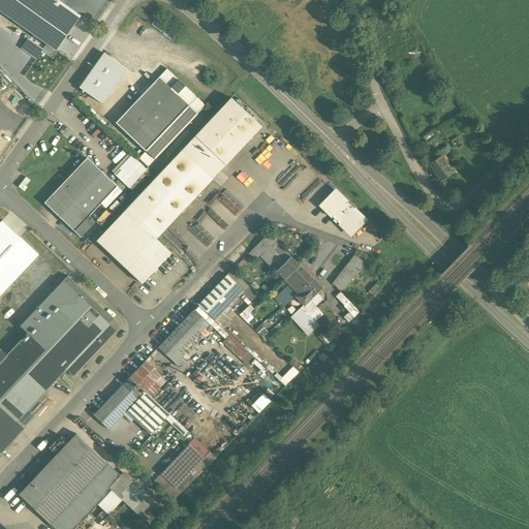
[(81,16),(58,0),(0,0),(0,11),(56,52),(81,16)]
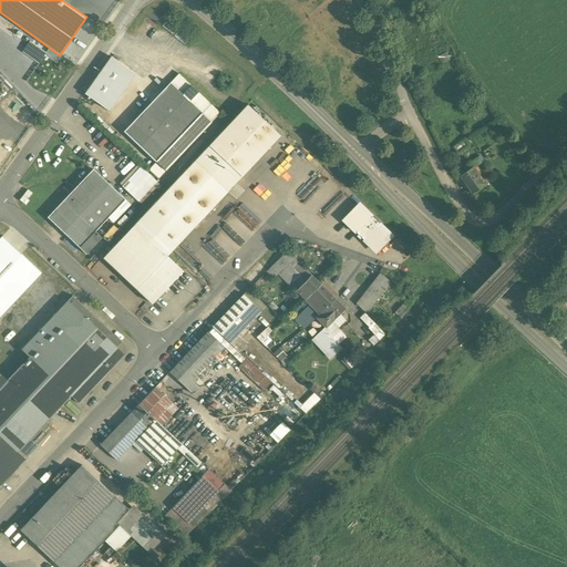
[(130,71),(111,57),(84,94),(104,107),(130,71)]
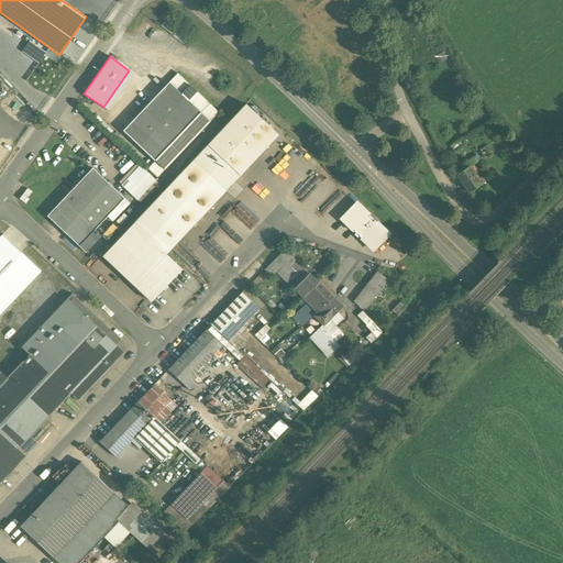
[(218,112),(177,74),(168,83),(200,112),(210,122),(218,112)]
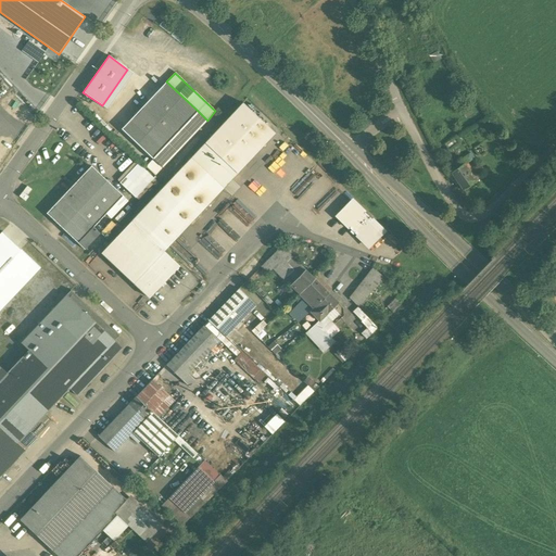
[(166,81),(121,129),(152,159),(198,111),(166,81)]
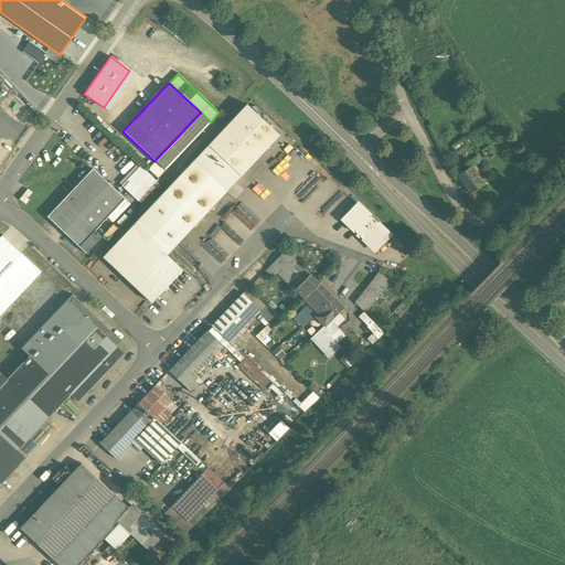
[(279,136),(246,105),(208,146),(241,177),(279,136)]
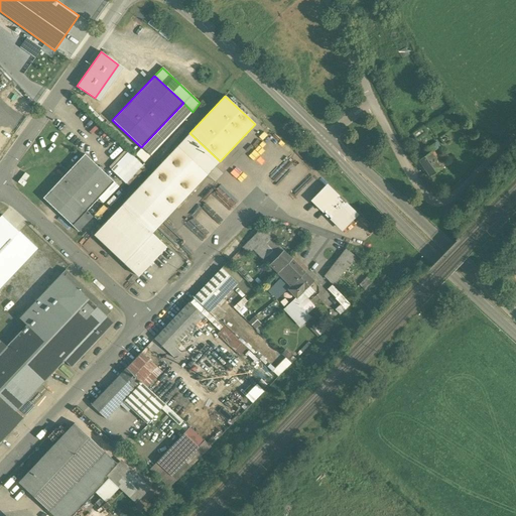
[(183,103),(141,147),(150,155),(192,112),(183,103)]
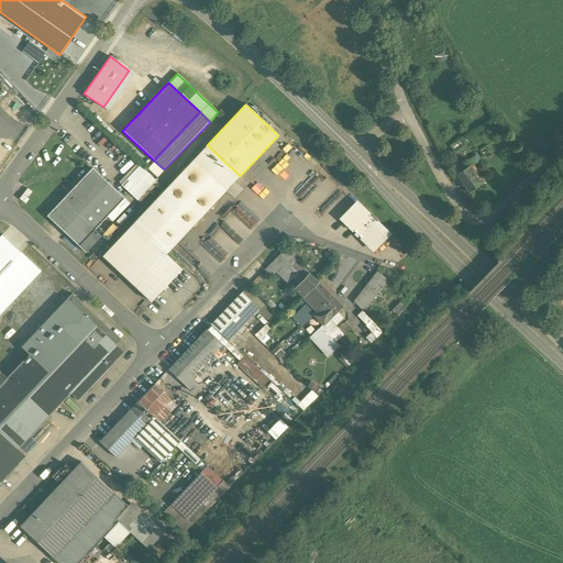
[(240,176),(207,145),(194,159),(227,190),(240,176)]
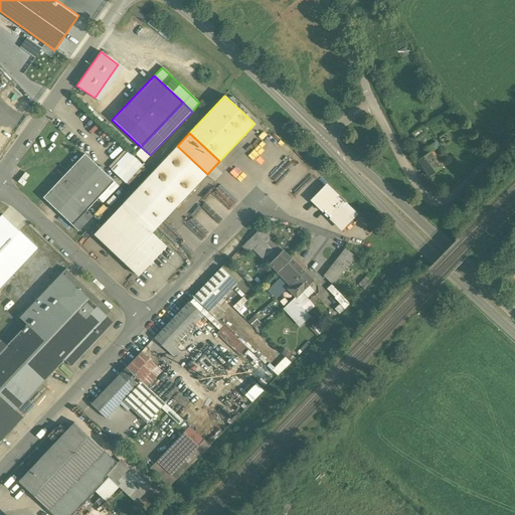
[(436,142),(422,151),(425,155),(430,152),(431,153),(439,147),(436,142)]
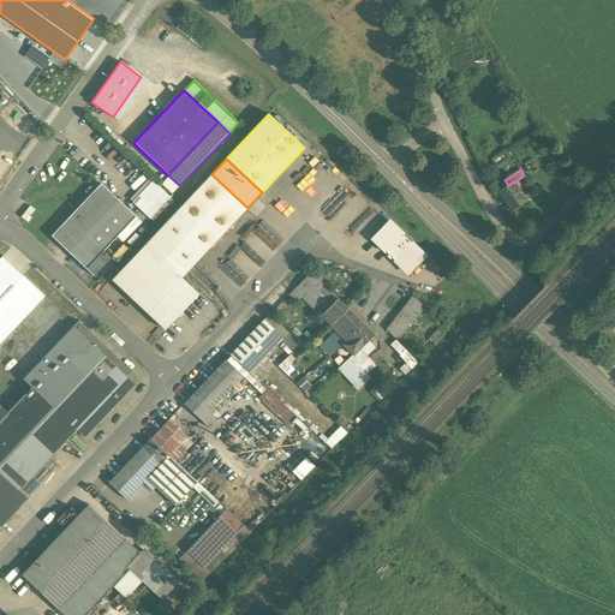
[(212,174),(145,245),(180,279),(248,208),(212,174)]
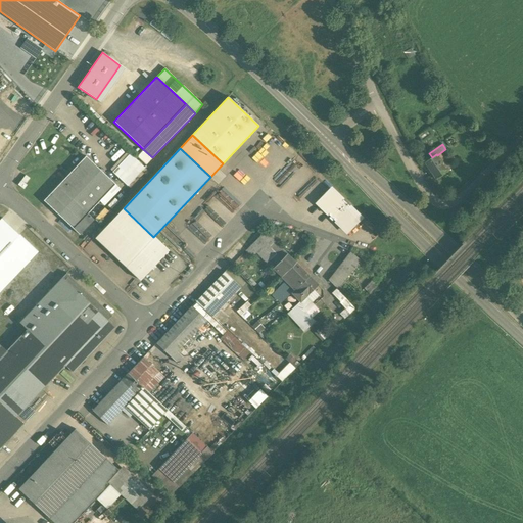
[(130,187),(148,169),(133,154),(114,172),(130,187)]
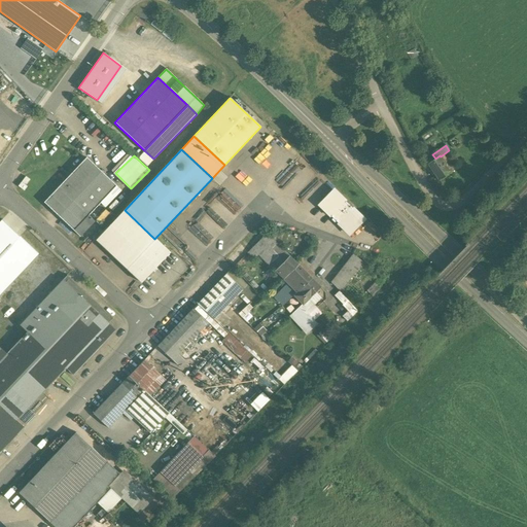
[(449,173),(443,164),(445,163),(441,156),(440,155),(435,159),(427,165),(438,180),(449,173)]
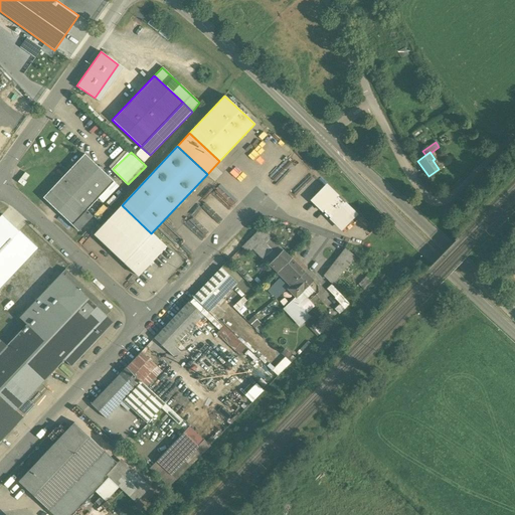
[(84,154),(42,198),(71,225),(87,210),(114,181),(84,154)]
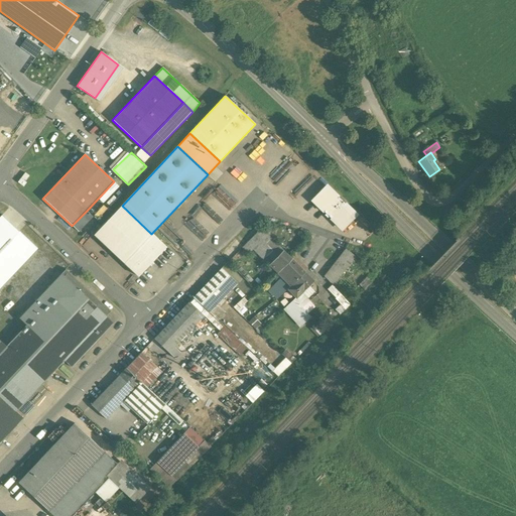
[(29,176),(25,172),(20,178),(25,181),(29,176)]
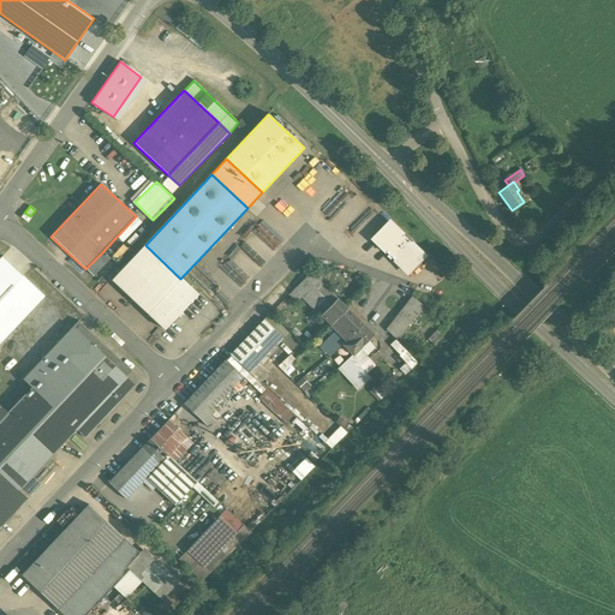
[(24,213),(21,218),(28,222),(31,218),(30,216),(24,213)]
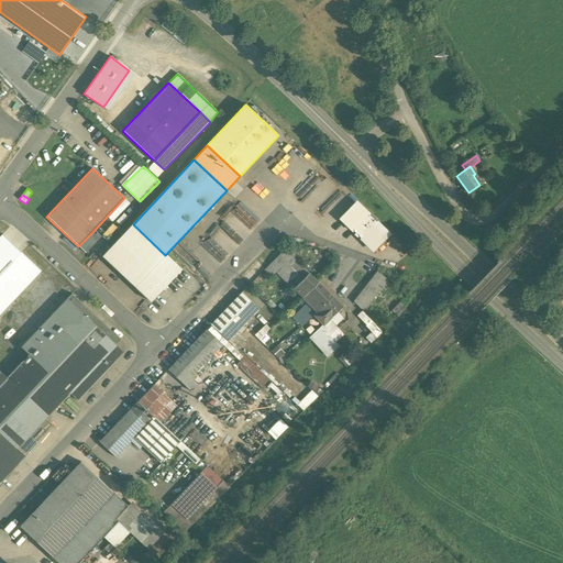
[(241,202),(235,208),(255,227),(260,221),(241,202)]
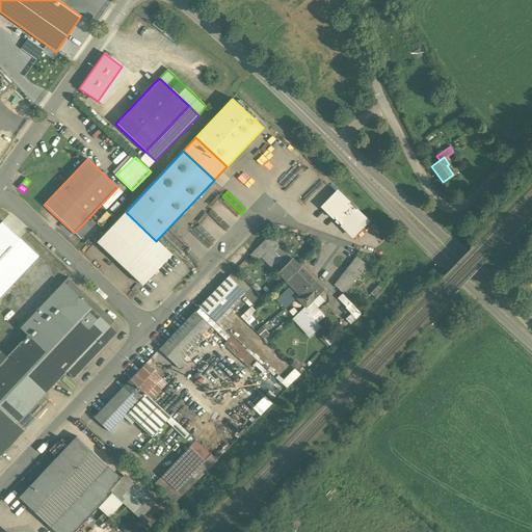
[(367,222),(337,193),(322,208),(352,237),(367,222)]
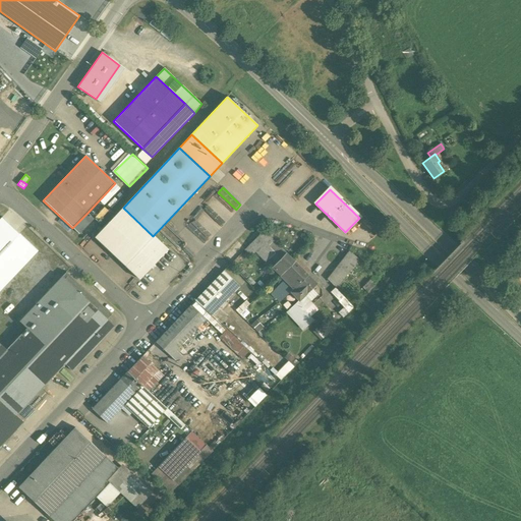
[(205,209),(222,226),(228,221),(211,204),(205,209)]
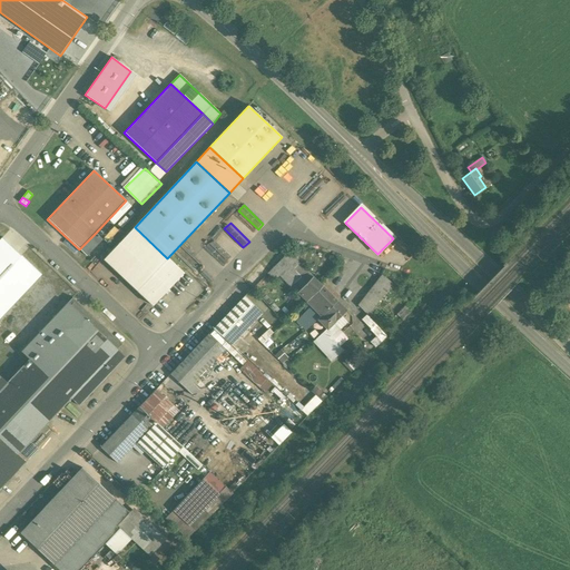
[(167,258),(135,227),(104,259),(153,306),(184,273),(167,258)]
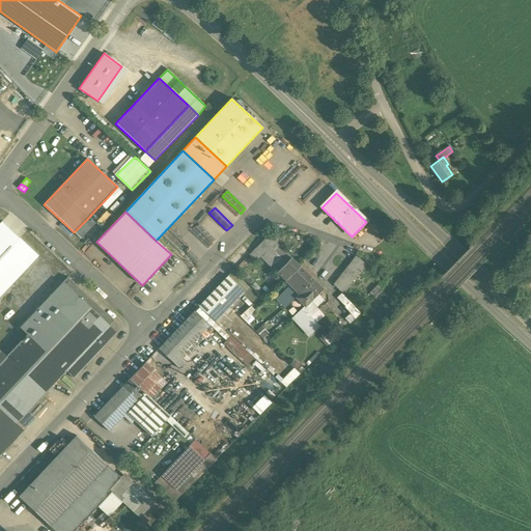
[(89,217),(74,232),(80,239),(94,223),(89,217)]
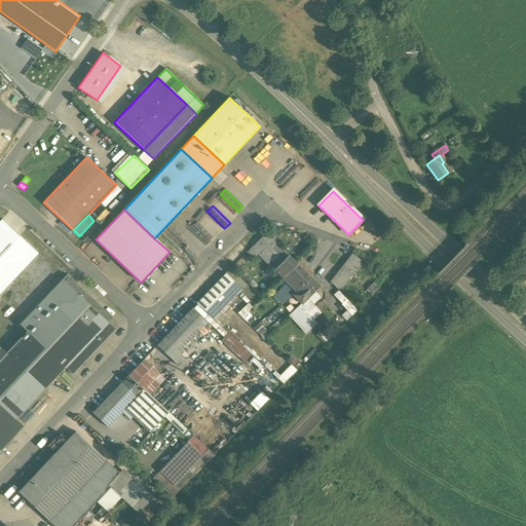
[(0,223),(0,294),(38,255),(3,220),(0,223)]
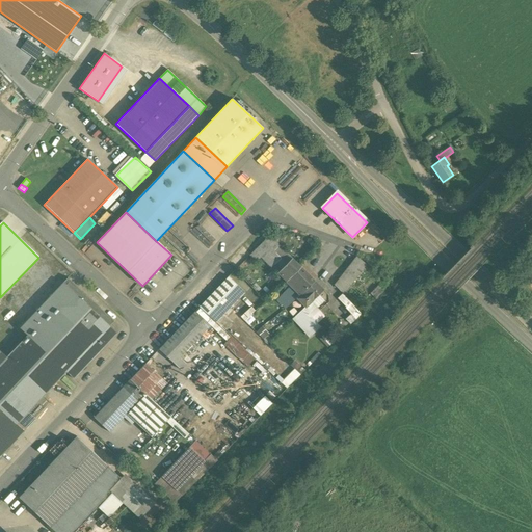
[(280,247),(268,236),(249,256),(256,262),(261,257),(271,267),(281,259),(285,263),(287,264),(292,260),(280,247)]
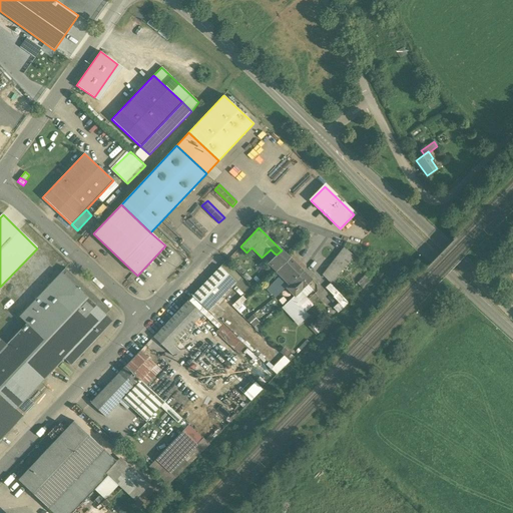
[(343,247),(334,260),(344,268),(354,255),(343,247)]
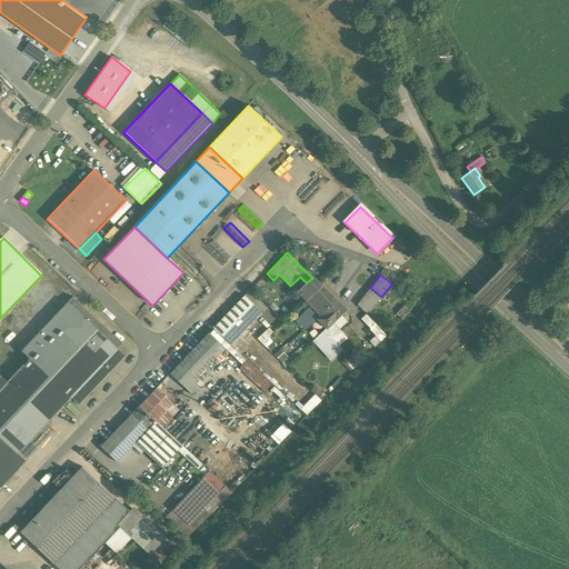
[(320,286),(312,278),(307,282),(300,289),(297,292),(306,301),(320,286)]
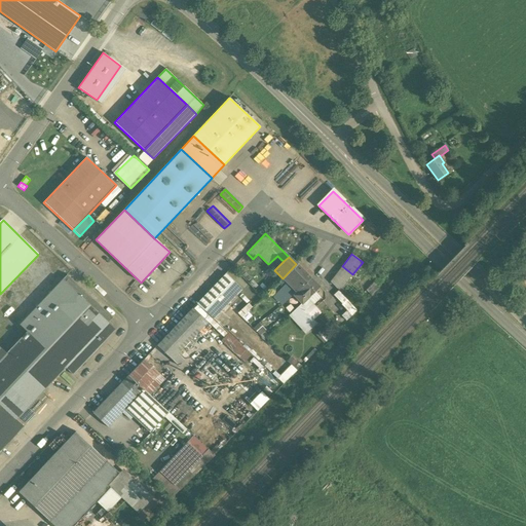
[(310,278),(296,264),(283,278),(288,284),(297,292),(310,278)]
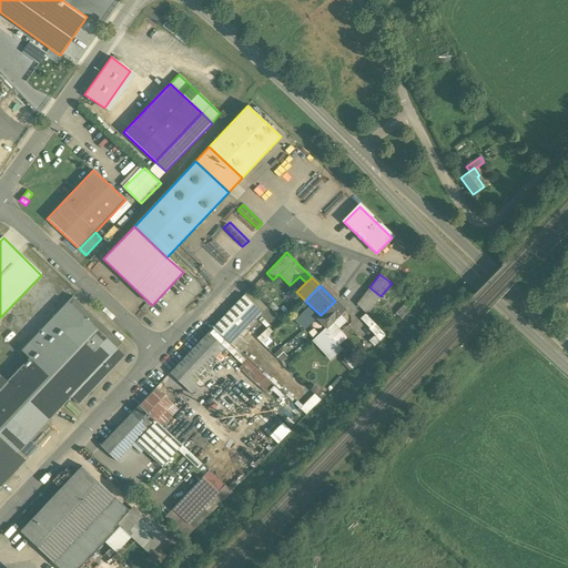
[(378,298),(367,290),(356,304),(366,315),(378,298)]
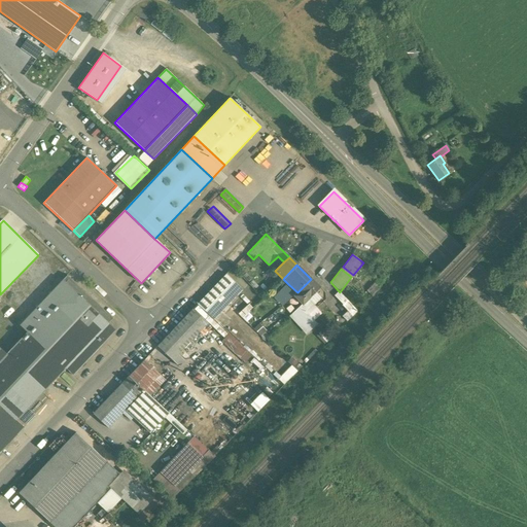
[(225,275),(211,290),(227,306),(242,290),(225,275)]
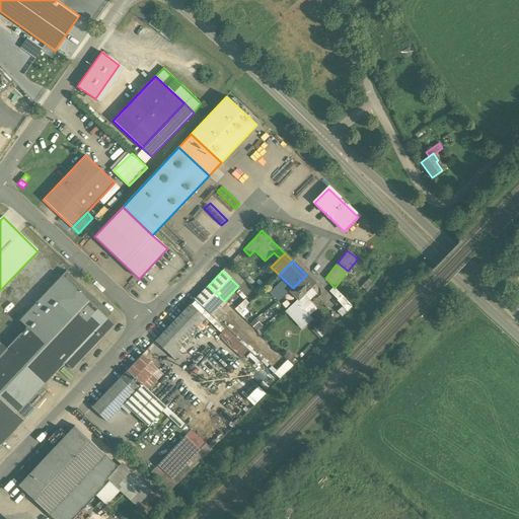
[(110,313),(66,272),(62,276),(106,318),(110,313)]
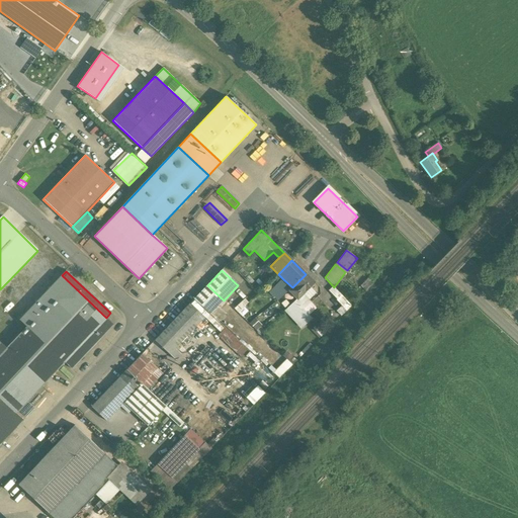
[(315,283),(306,274),(292,287),(288,290),(296,299),(296,300),(303,294),(315,283)]
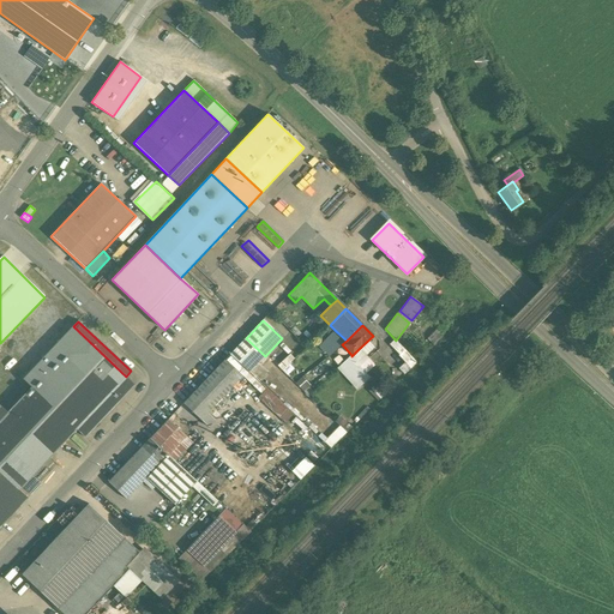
[(126,377),(73,326),(23,379),(32,387),(7,413),(0,405),(0,528),(28,498),(19,489),(77,429),(85,438),(136,385),(126,377)]
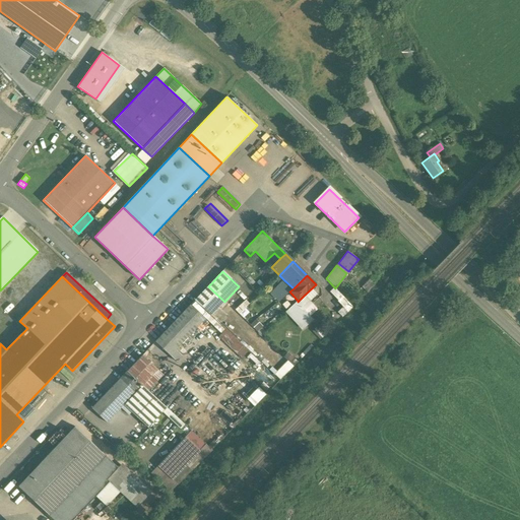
[(294,288),(284,280),(280,283),(279,281),(274,287),(283,298),(289,291),(294,288)]
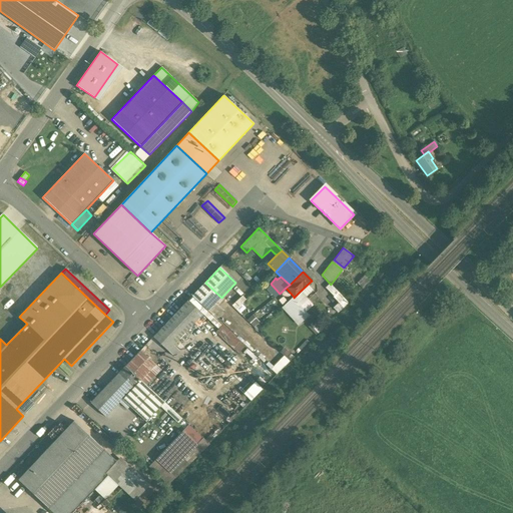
[(221,298),(205,283),(191,297),(208,312),(221,298)]
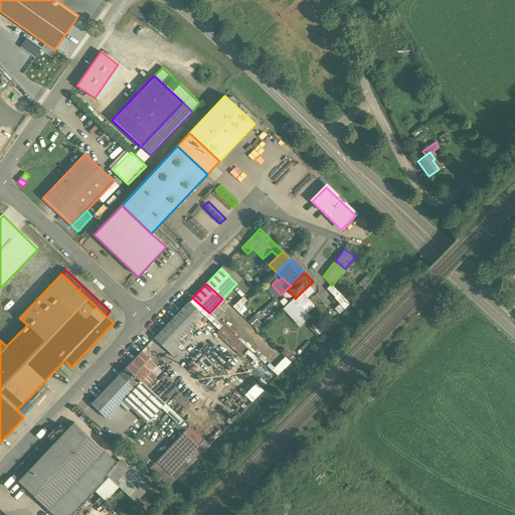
[(339,294),(331,285),(327,289),(335,298),(339,294)]
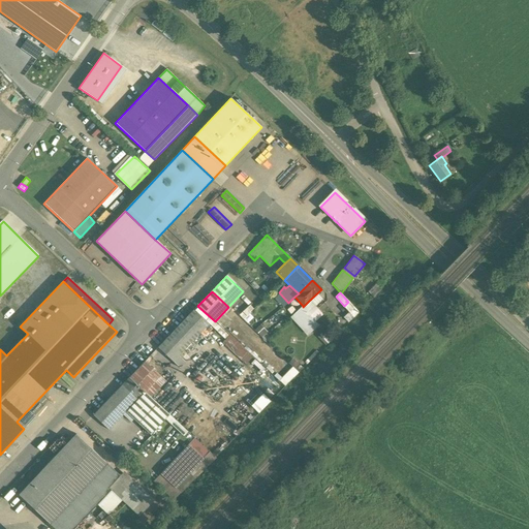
[(309,301),(303,307),(303,306),(290,317),(308,335),(317,327),(308,316),(317,309),(309,301)]
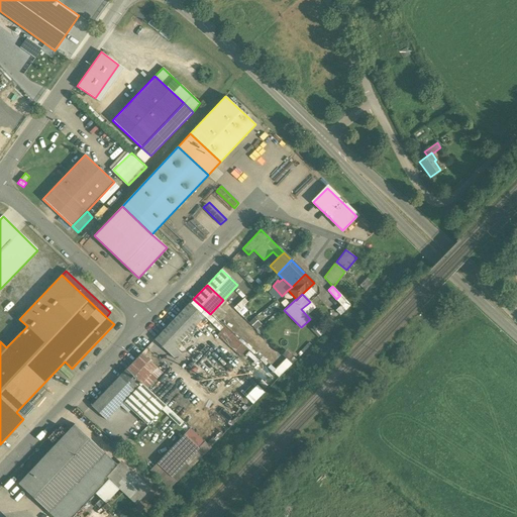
[(346,301),(340,295),(336,299),(342,305),(346,301)]
